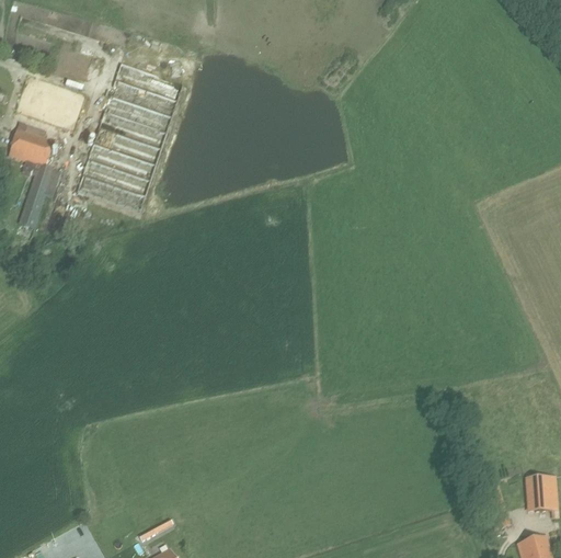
[(139,212),(194,53),(132,31),(77,191),(139,212)]
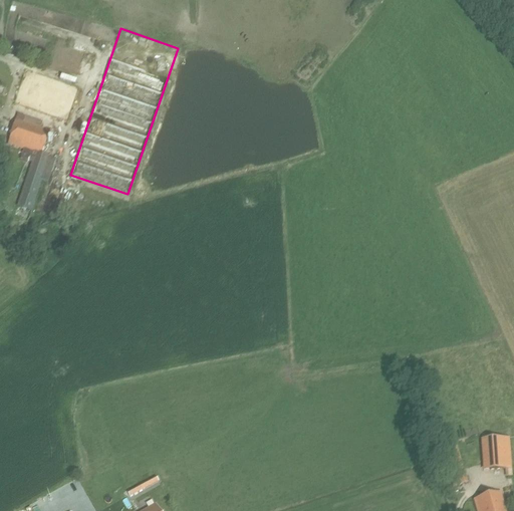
[(49,128),(16,116),(8,141),(23,145),(42,151),(49,128)]
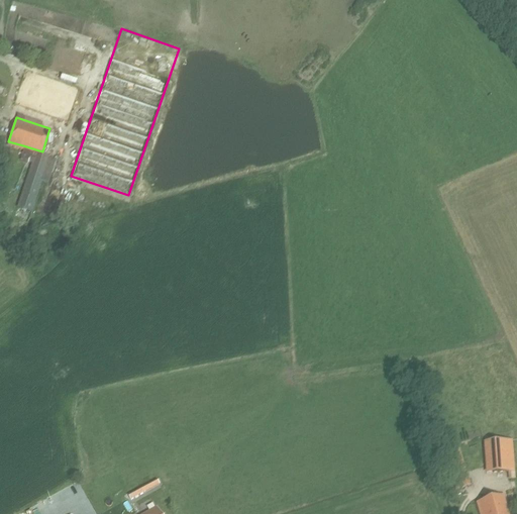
[(23,145),(20,158),(30,161),(33,149),(23,145)]
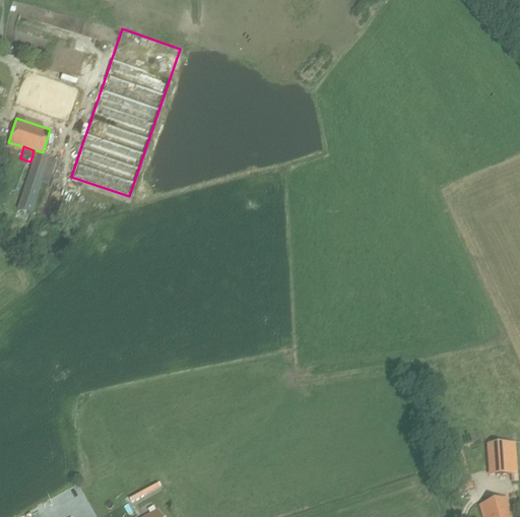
[(50,155),(34,150),(30,162),(18,205),(33,210),(43,179),(50,156),(50,155)]
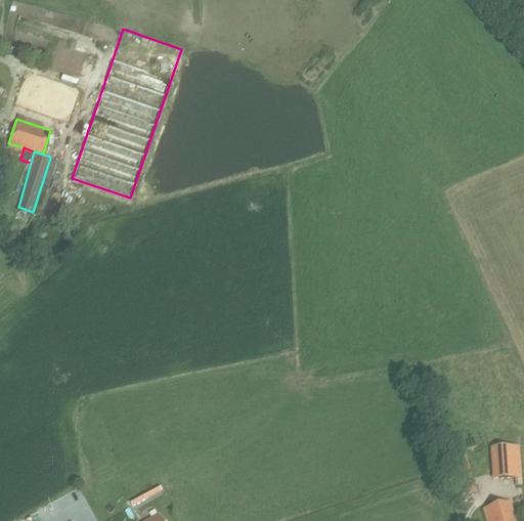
[(57,160),(50,158),(43,180),(50,183),(57,160)]
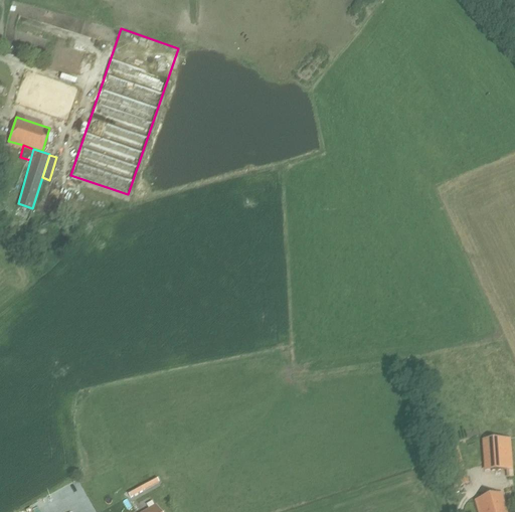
[(514,439),(514,435),(485,437),(487,469),(511,467),(511,476),(514,475),(514,439)]
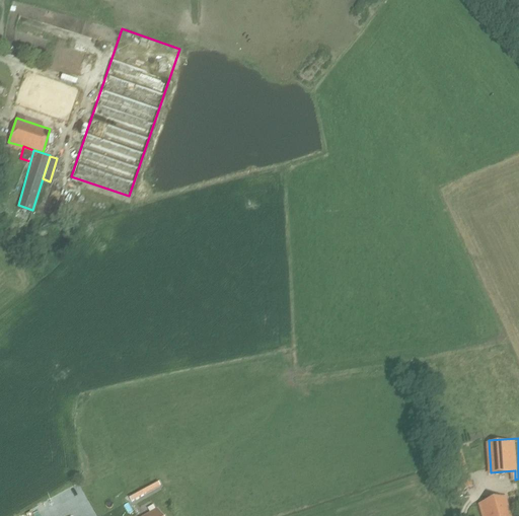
[(469,476),(454,482),(457,490),(472,485),(469,476)]
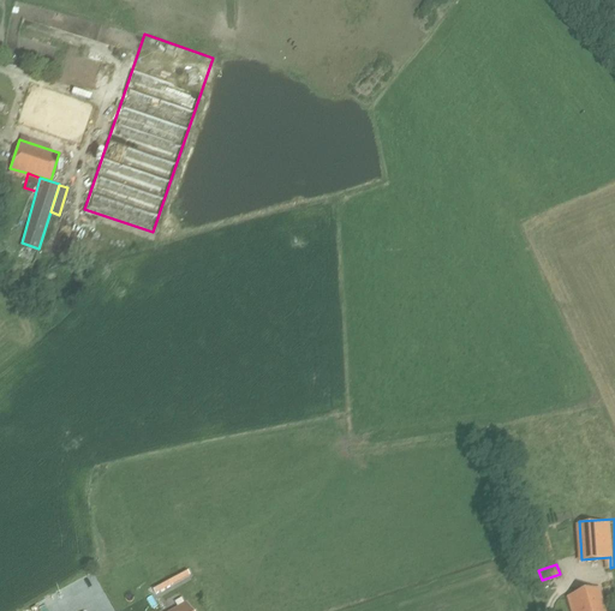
[(190,573),(187,567),(157,583),(161,588),(190,573)]
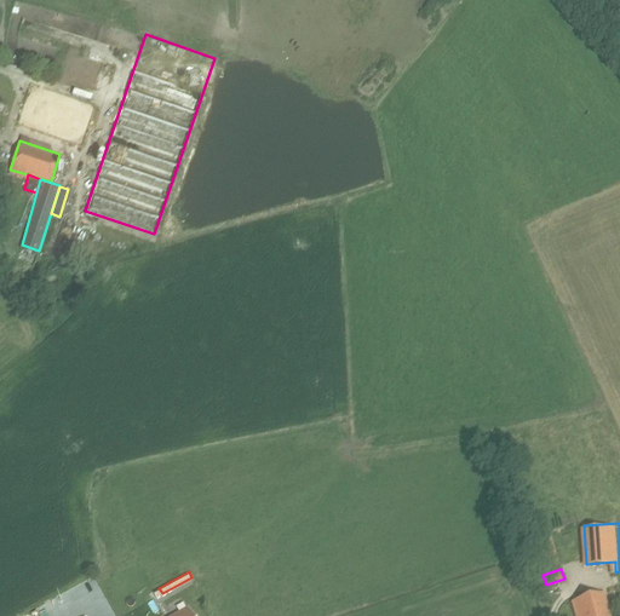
[(573,600),(577,615),(609,615),(603,592),(573,600)]
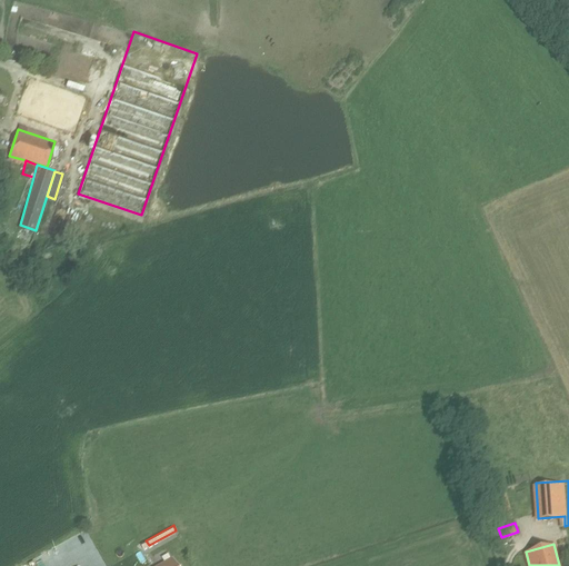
[(178,565),(172,556),(153,565),(178,565)]
